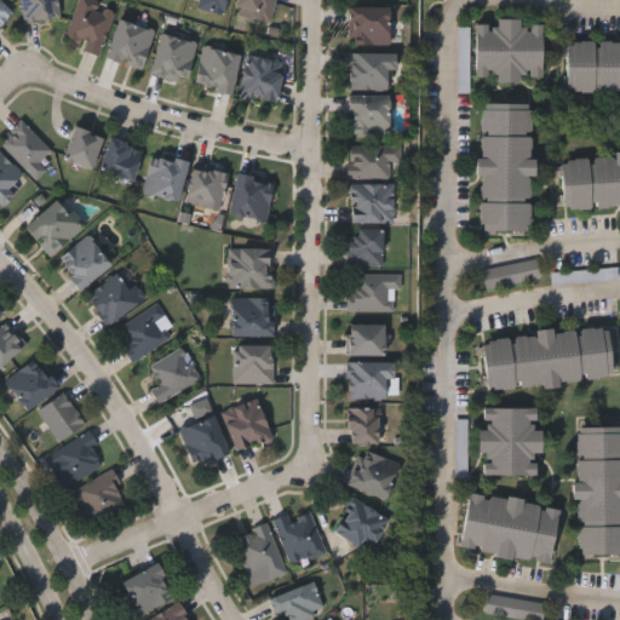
[(0,0),(3,0),(13,11),(0,24),(0,0)]
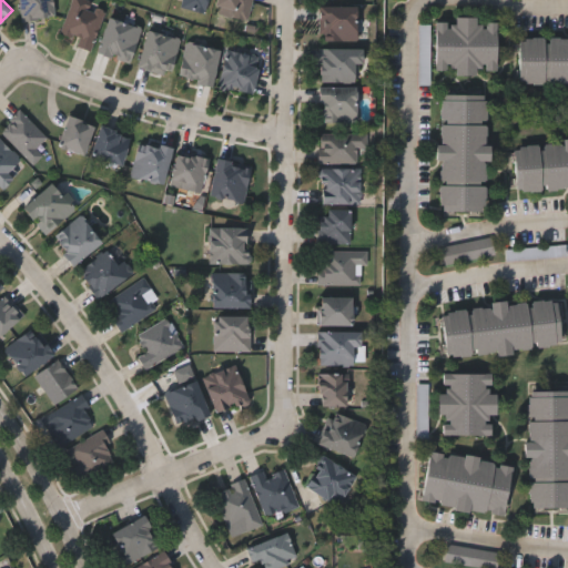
[(52,0),(54,13),(21,17),(19,0),(52,0)]
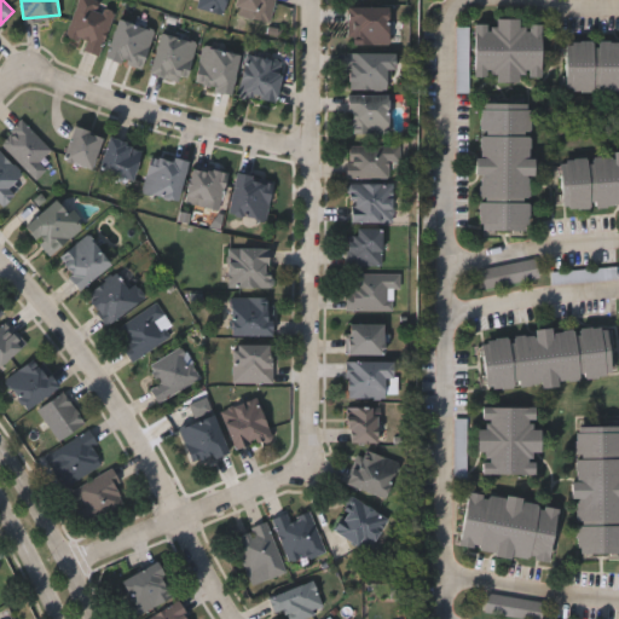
[(85,41),(64,34),(76,0),(94,0),(115,7),(98,53),(82,47),(85,41)]
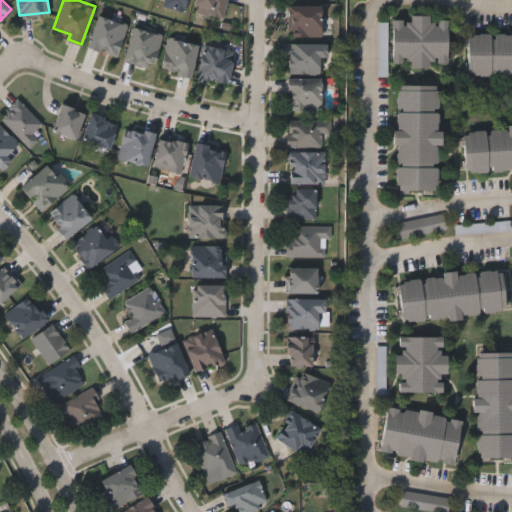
[(158,0),(185,0),(183,10),(158,3),(158,0)]
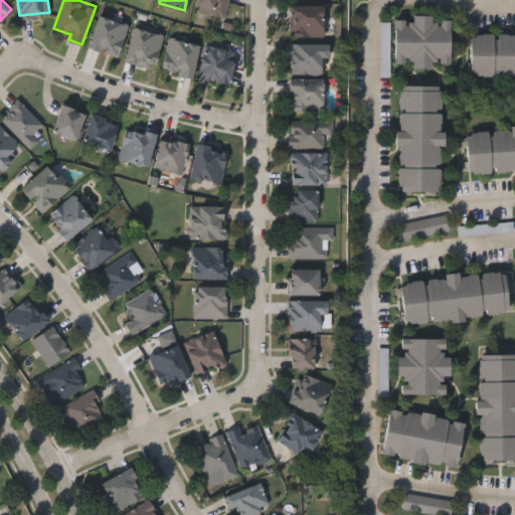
[(227,0),(224,16),(193,10),(195,0),(227,0)]
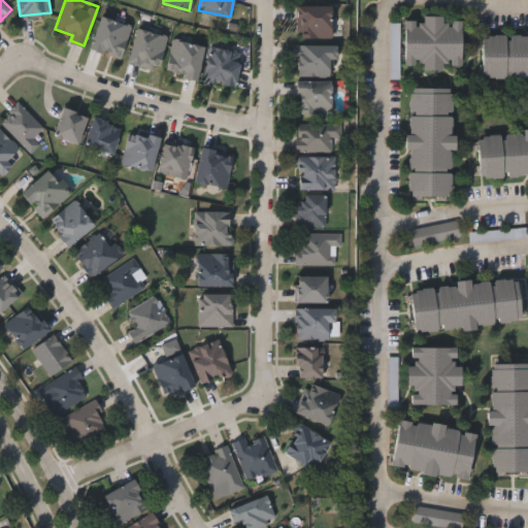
[(332,4),(332,36),(296,36),(296,4),(332,4)]
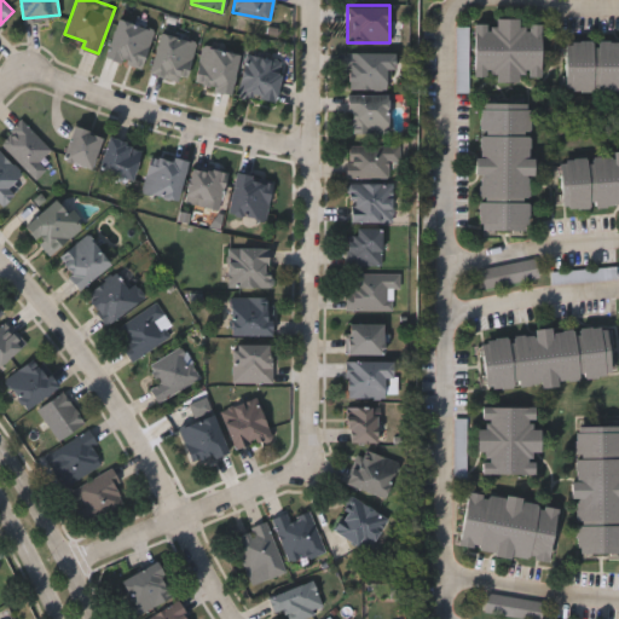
[(142,67),(105,56),(117,16),(154,27),(142,67)]
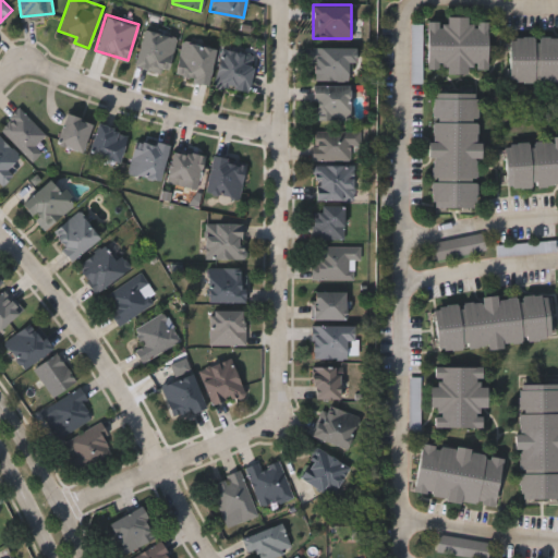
[(486,15),(486,68),(427,68),(427,15),(486,15)]
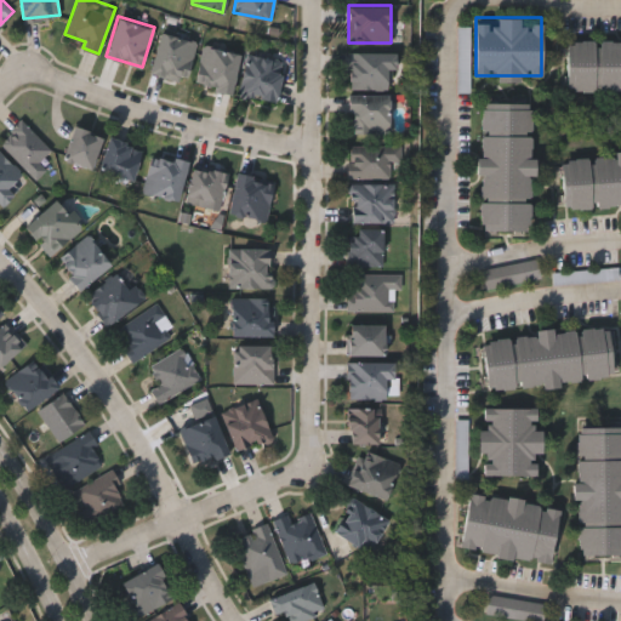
[(197,40),(187,81),(149,72),(160,30),(197,40)]
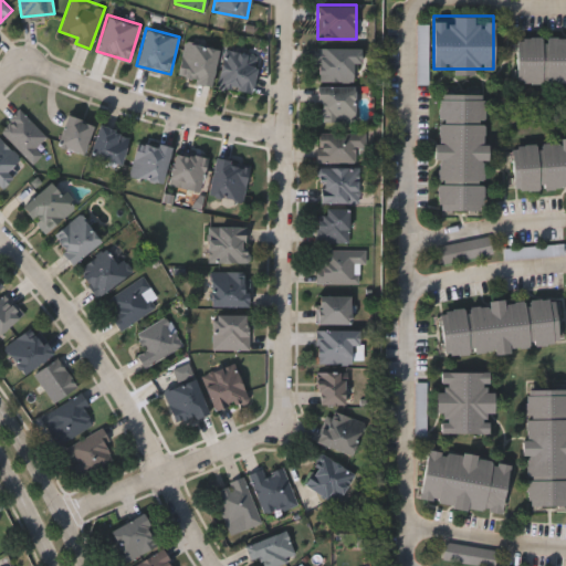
[(565,80),(516,80),(516,33),(565,33),(565,80)]
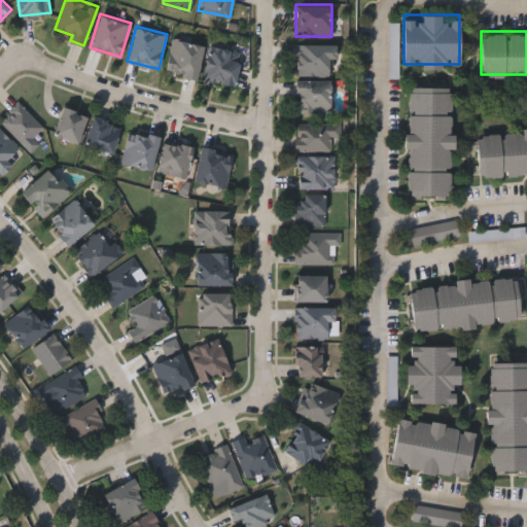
[(165,71),(173,36),(204,44),(196,78),(165,71)]
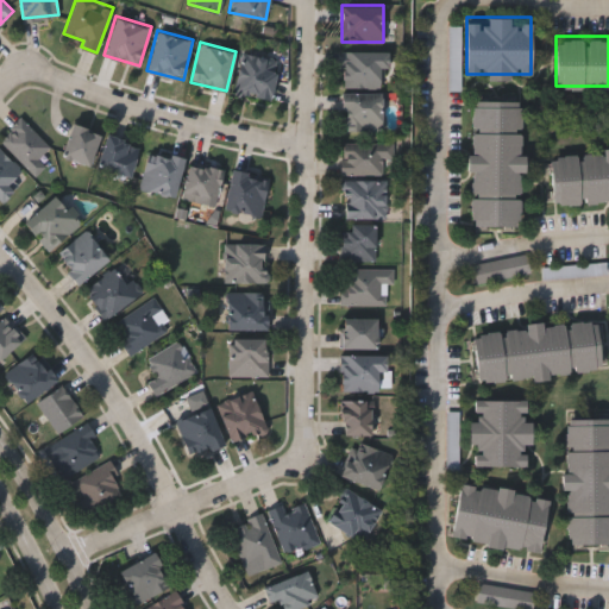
[(387,50),(387,86),(341,86),(341,50),(387,50)]
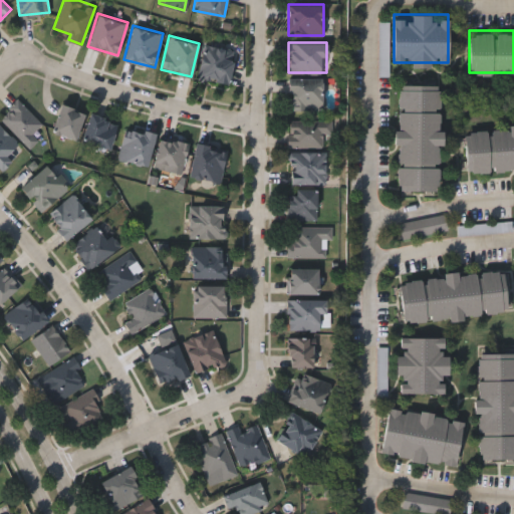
[(198,78),(204,43),(234,48),(229,83),(198,78)]
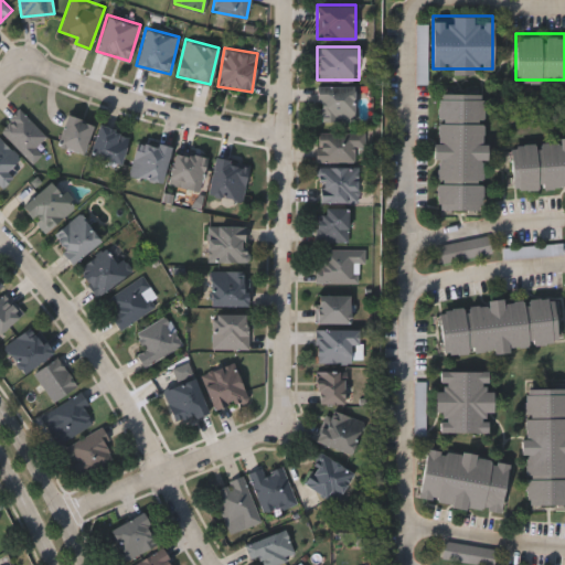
[(317,120),(317,84),(354,84),(354,120),(317,120)]
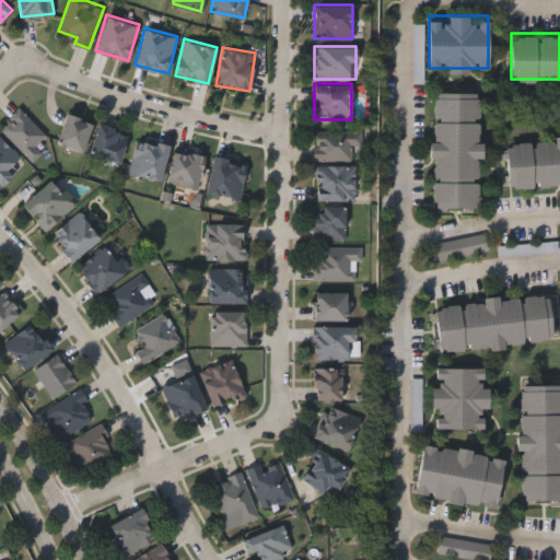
[(478,203),(432,203),(433,88),(479,88),(478,203)]
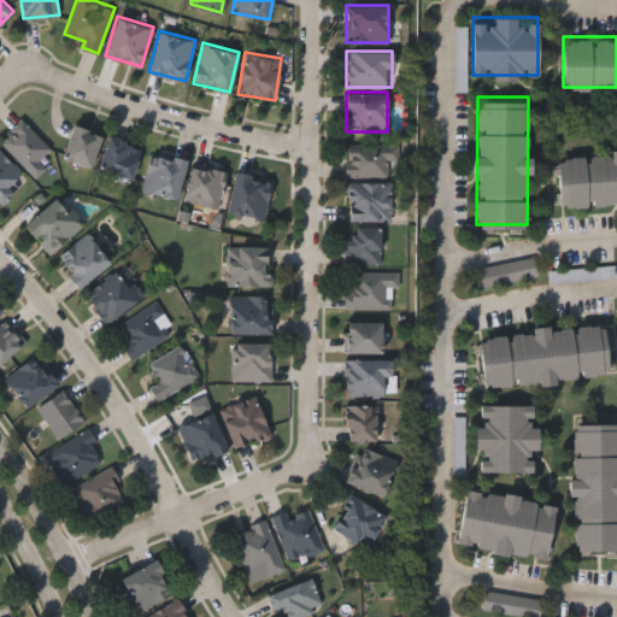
[(45,166),(35,176),(0,141),(0,136),(19,117),(51,147),(39,160),(45,166)]
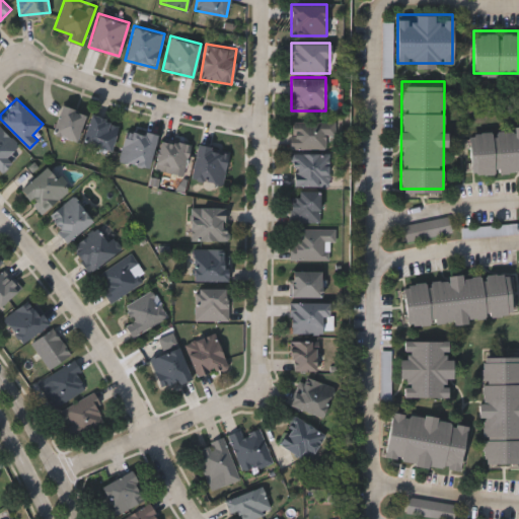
[(85,112),(77,140),(52,132),(61,104),(85,112)]
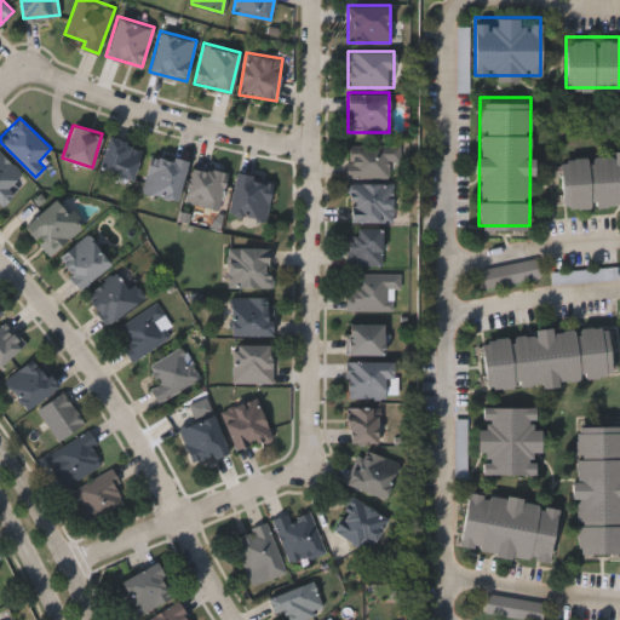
[(135,178),(99,170),(107,136),(142,144),(135,178)]
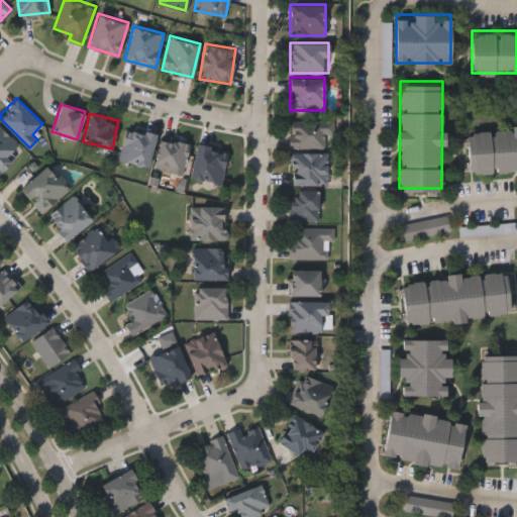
[(289,119),(333,119),(333,133),(324,133),(324,147),(289,147),(289,119)]
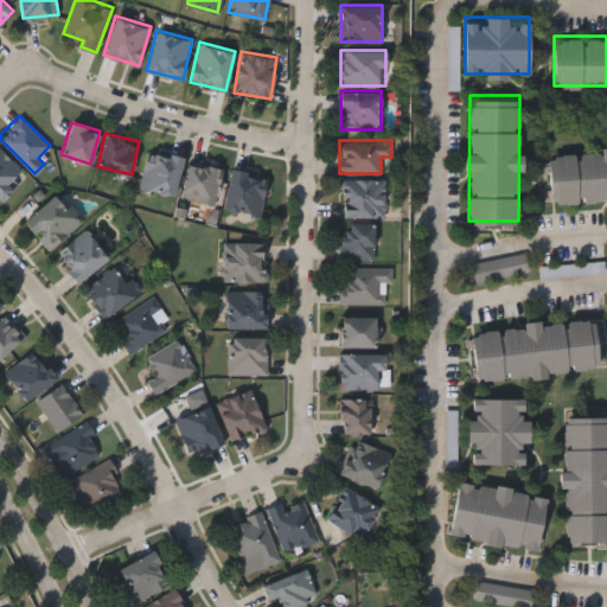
[(602,151),(602,147),(606,146),(606,197),(550,199),(549,152),(602,151)]
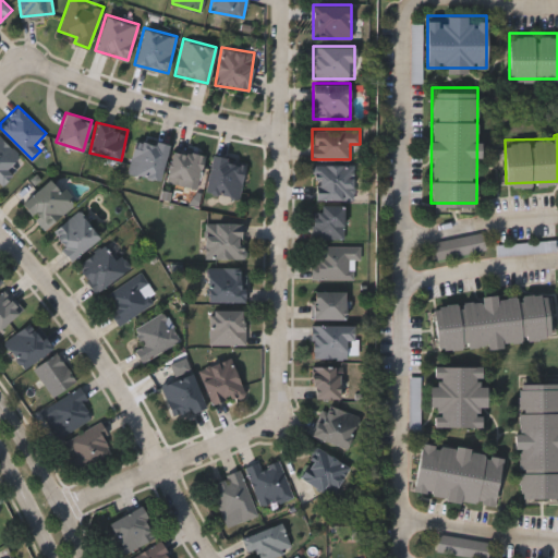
[(1,183),(0,182),(0,136),(24,160),(1,183)]
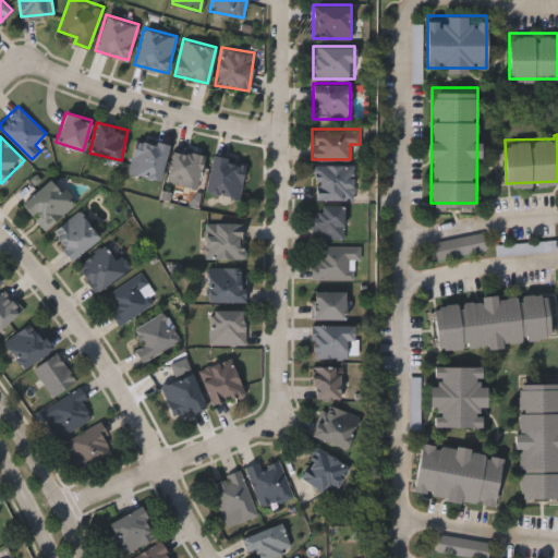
[(129,172),(135,136),(168,143),(160,179),(129,172)]
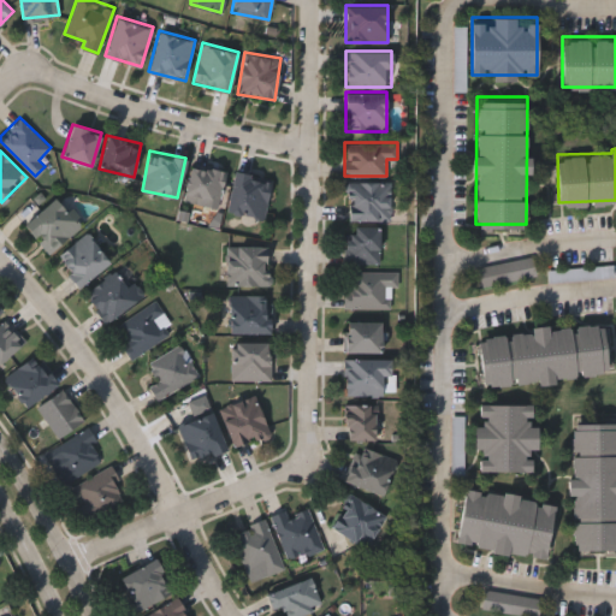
[(225,172),(215,208),(183,197),(194,163),(225,172)]
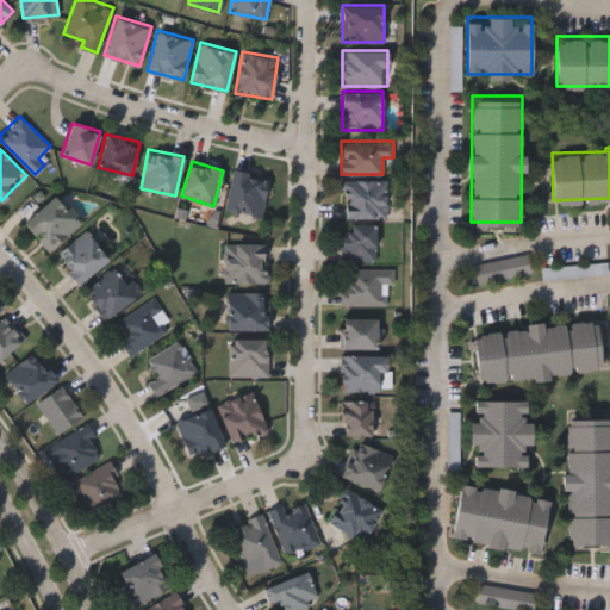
[(268,175),(261,216),(224,209),(232,168),(268,175)]
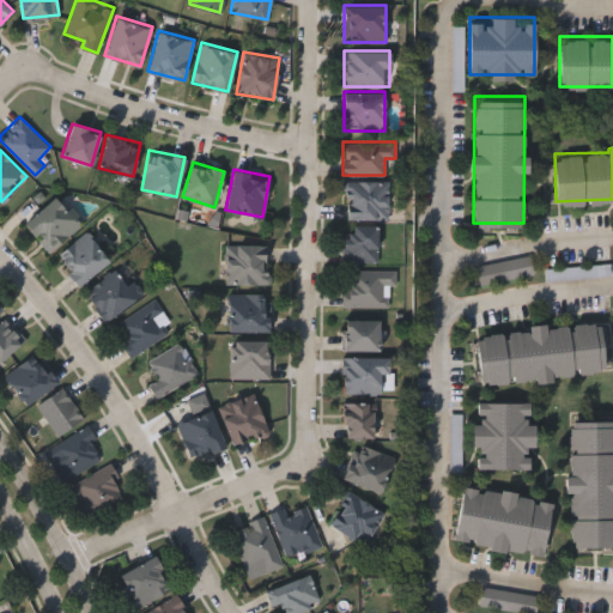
[(388,180),(388,218),(344,218),(344,180),(388,180)]
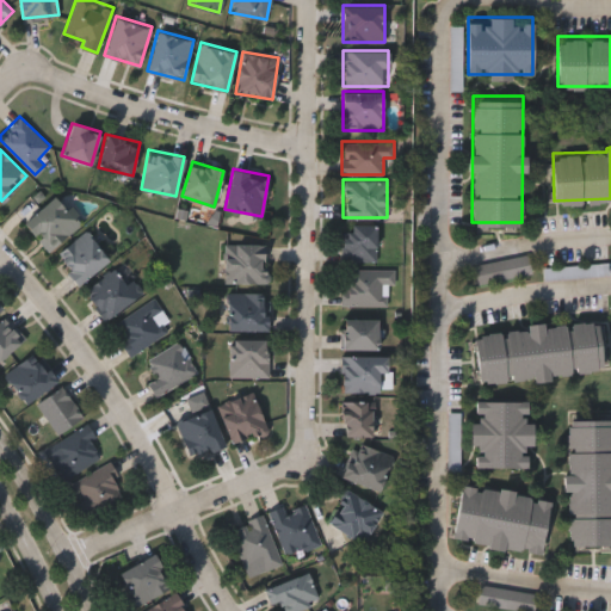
[(24,221),(57,193),(81,222),(47,250),(24,221)]
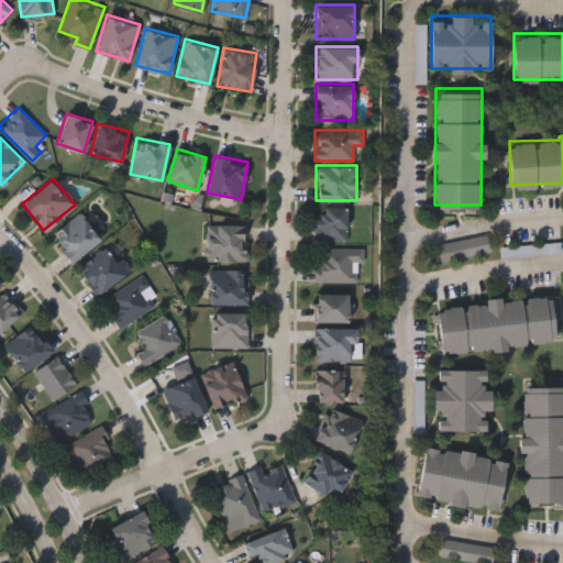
[(346,239),(316,239),(316,206),(346,206),(346,239)]
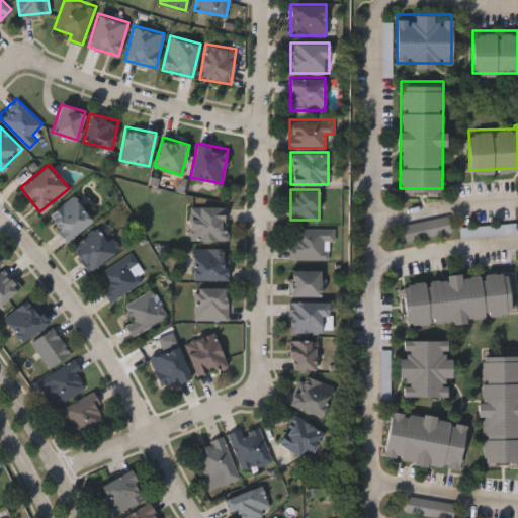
[(47,216),(73,194),(92,219),(66,240),(47,216)]
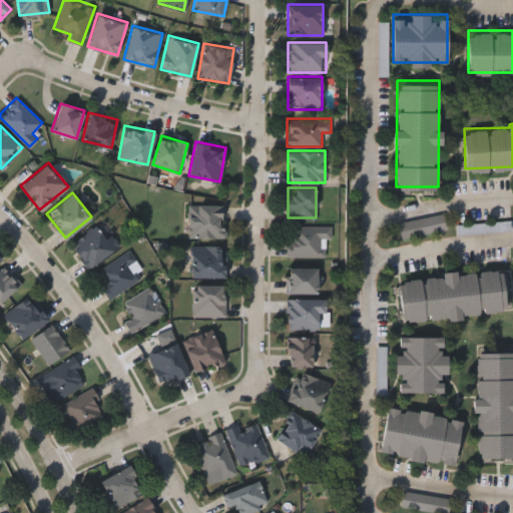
[(188,203),(224,203),(224,236),(188,236),(188,203)]
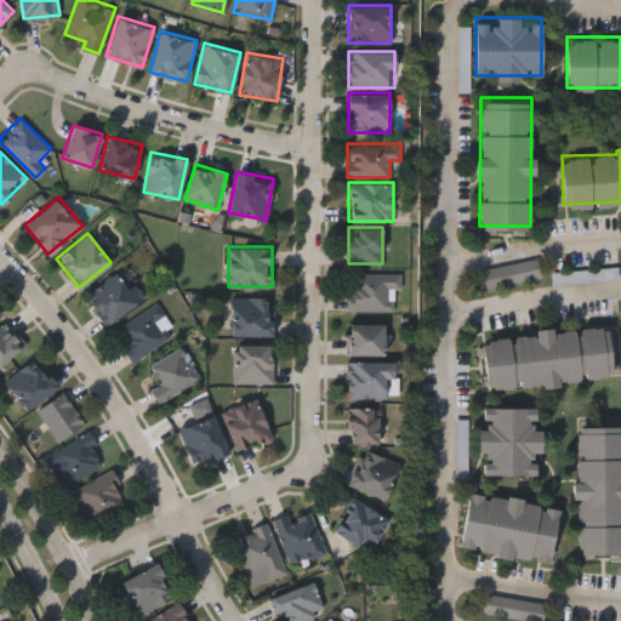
[(541,281),(539,263),(484,271),(486,289),(541,281)]
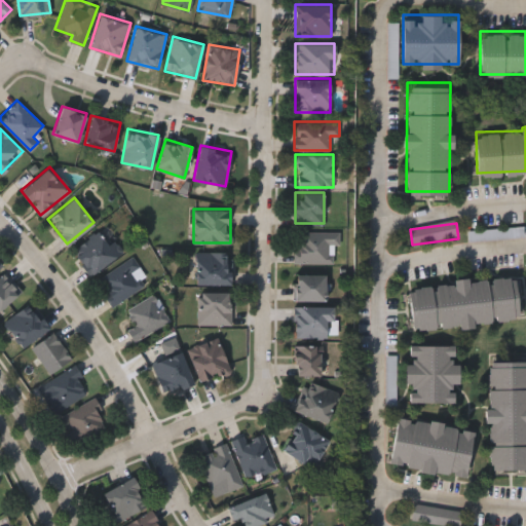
[(72,250),(100,230),(108,243),(114,238),(122,251),(88,274),(72,250)]
